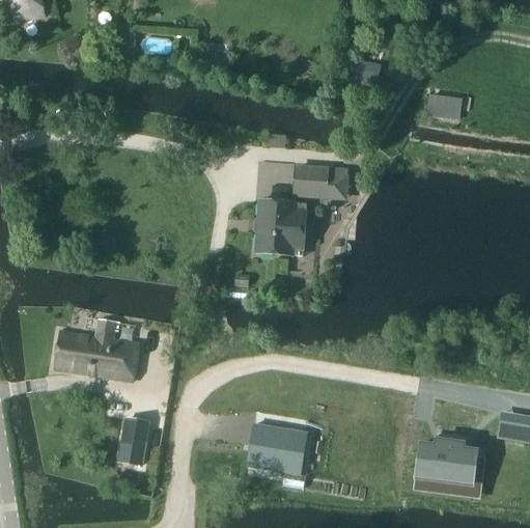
[(9,0),(12,22),(44,17),(40,0),(9,0)]
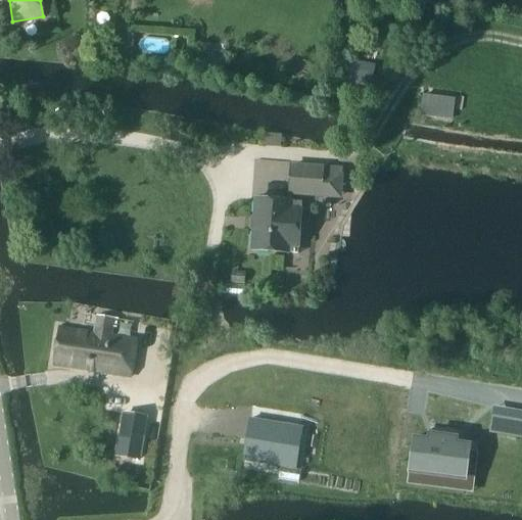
[(289,160),(286,193),(341,197),(344,166),(342,166),(342,164),(323,162),(323,163),(289,160)]
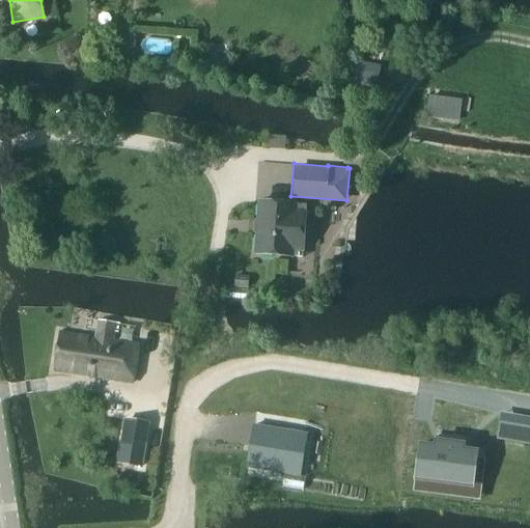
[(258,199),(255,252),(295,255),(303,255),(304,237),(305,219),(306,203),(302,203),(299,202),(258,199)]
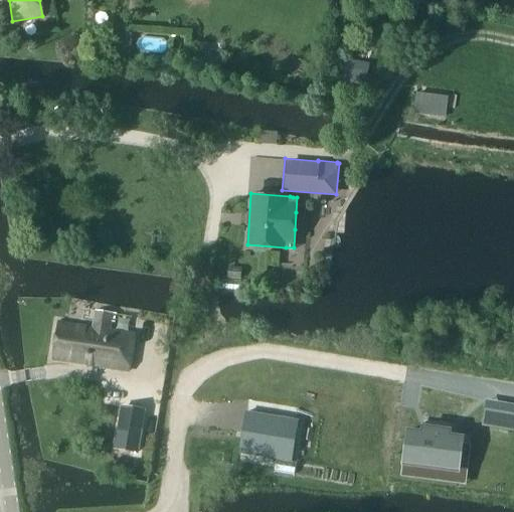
[(227,278),(239,278),(240,267),(228,266),(227,278)]
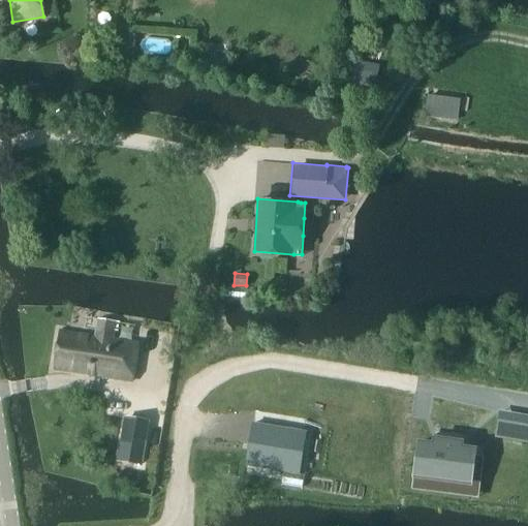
[(114,337),(116,320),(97,318),(94,336),(59,331),(54,367),(132,378),(138,340),(114,337)]
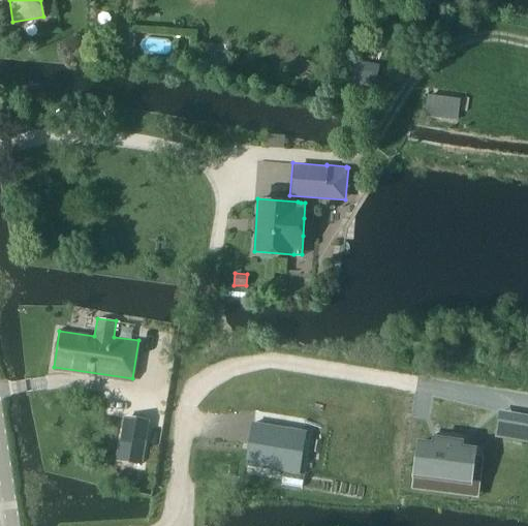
[(527,414),(523,413),(519,439),(527,440),(527,414)]
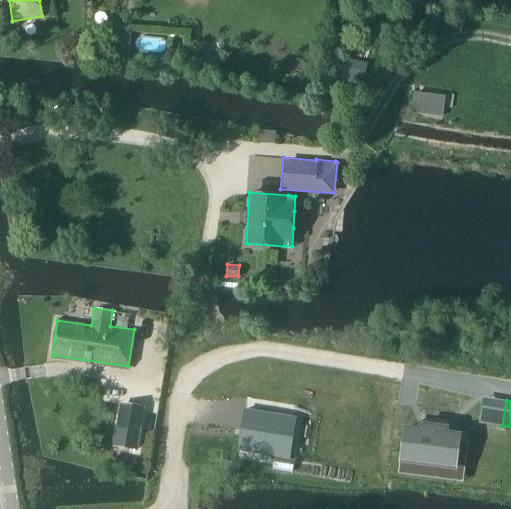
[(122,403),(115,444),(135,447),(142,406),(122,403)]
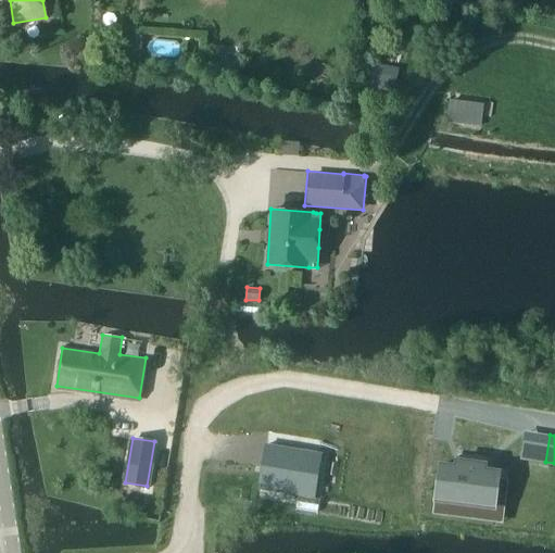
[(265,443),(262,466),(284,470),(279,491),(315,497),(322,452),(265,443)]
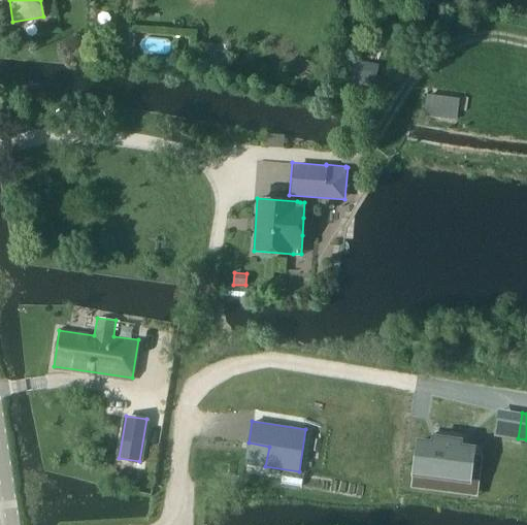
[(417,446),(414,472),(470,481),(473,454),(474,448),(460,446),(461,440),(433,436),(432,443),(418,440),(417,446)]
